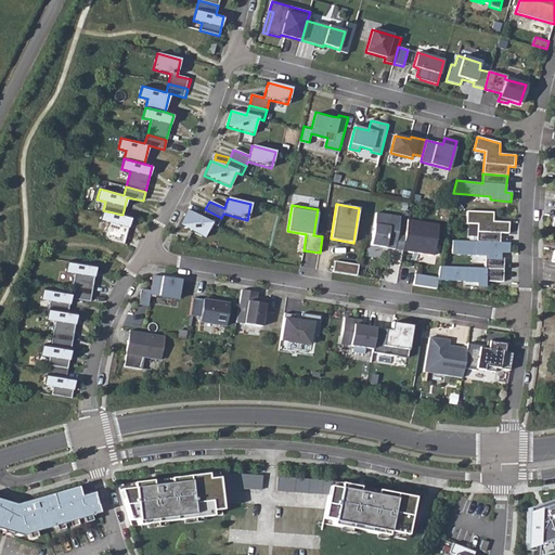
[(221,218),(205,209),(201,218),(186,210),(179,226),(204,239),(211,223),(217,227),(221,218)]
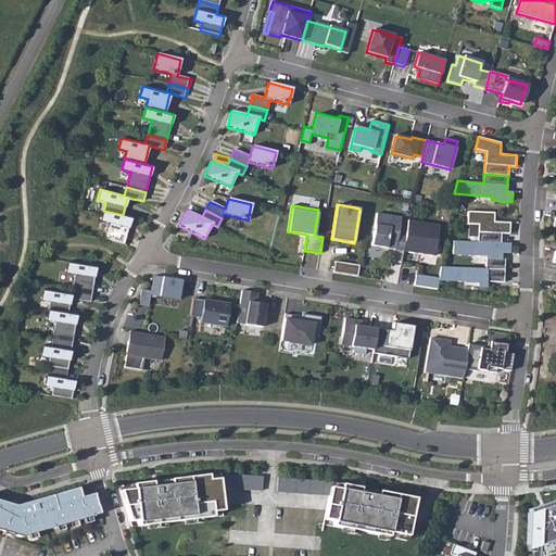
[(109,224),(104,240),(124,245),(131,217),(123,215),(103,211),(100,222),(109,224)]
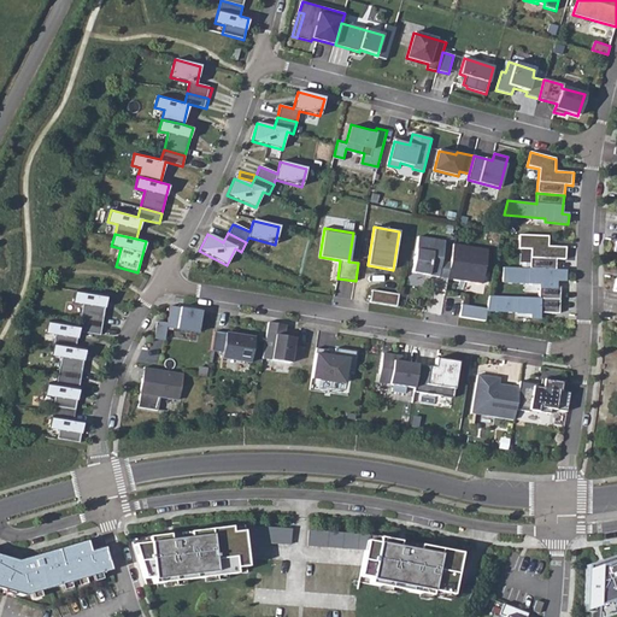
[(547,236),(517,235),(517,250),(529,251),(528,269),(556,270),(556,259),(564,260),(565,247),(547,247),(547,236)]
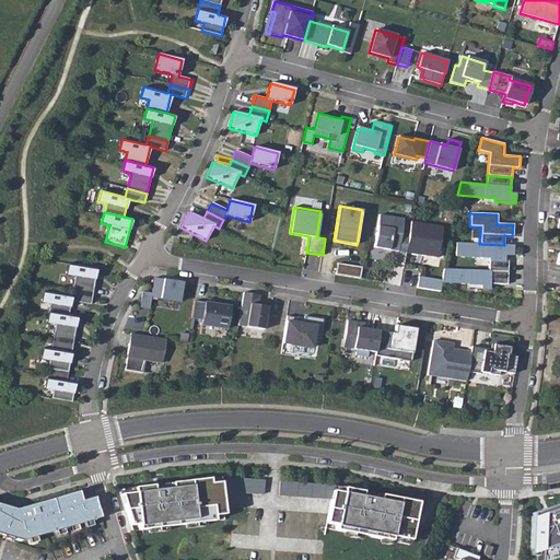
[(404,219),(380,214),(374,247),(398,252),(400,237),(404,219)]
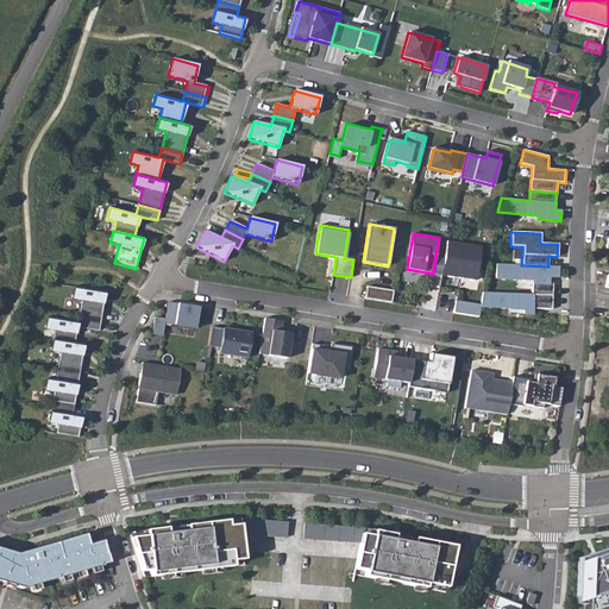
[(444,259),(443,272),(459,275),(459,277),(476,281),(481,246),(447,240),(444,259)]
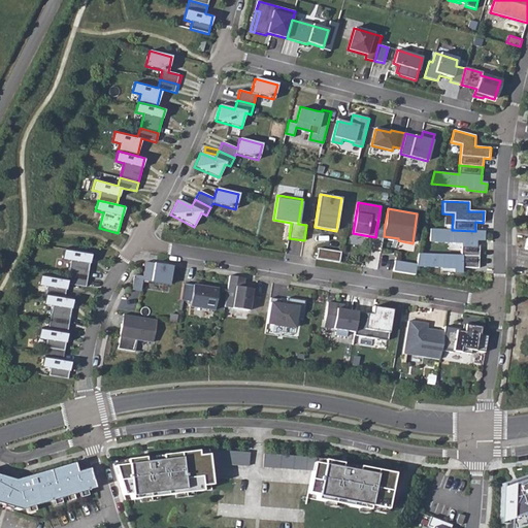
[(385,225),(377,224),(375,237),(383,238),(384,236),(385,225)]
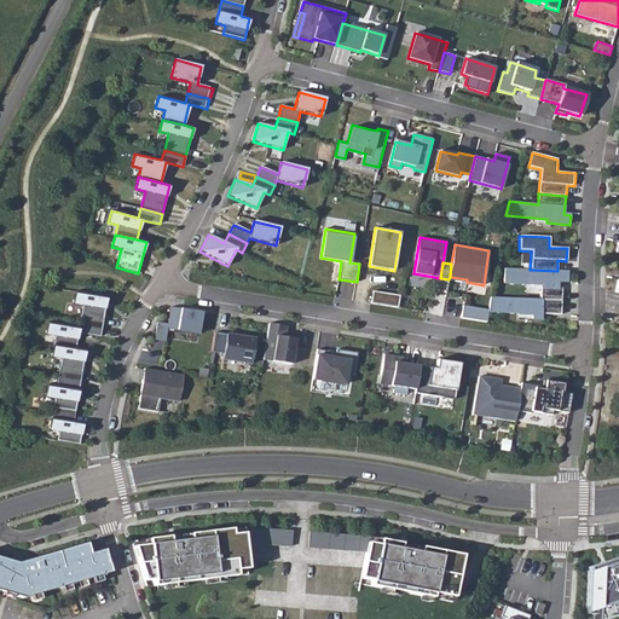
[(530,270),(504,268),(504,283),(541,284),(539,300),(562,301),(562,288),(557,288),(557,281),(568,282),(568,272),(557,271),(530,270)]
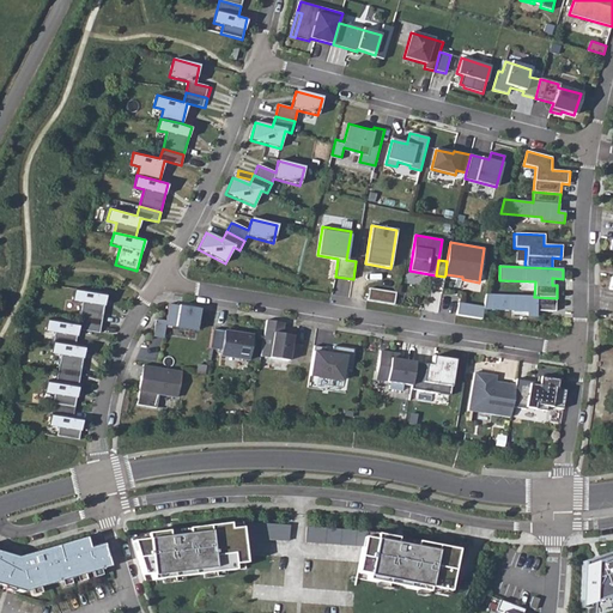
[(82,303),(79,320),(101,323),(105,293),(74,289),(72,301),(82,303)]
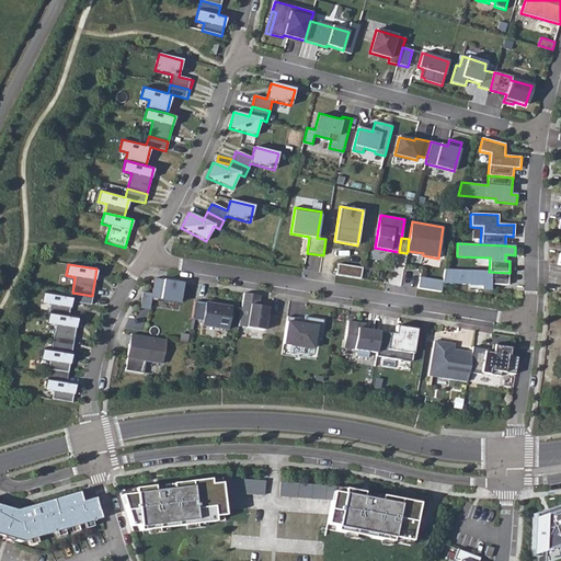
[(361,278),(363,267),(339,264),(336,275),(361,278)]
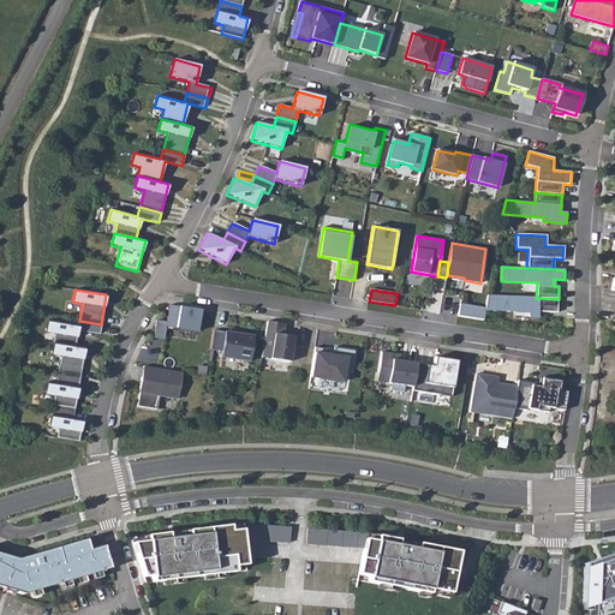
[(536,298),(488,296),(485,309),(485,310),(515,311),(530,312),(530,317),(538,317),(538,312),(557,312),(559,299),(536,298)]
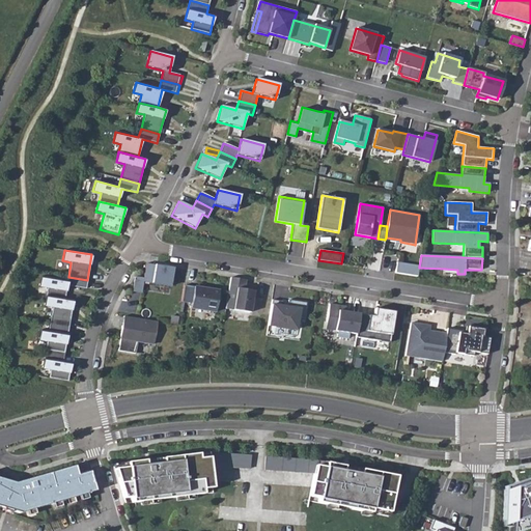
[(397,262),(395,273),(417,277),(419,268),(419,267),(397,262)]
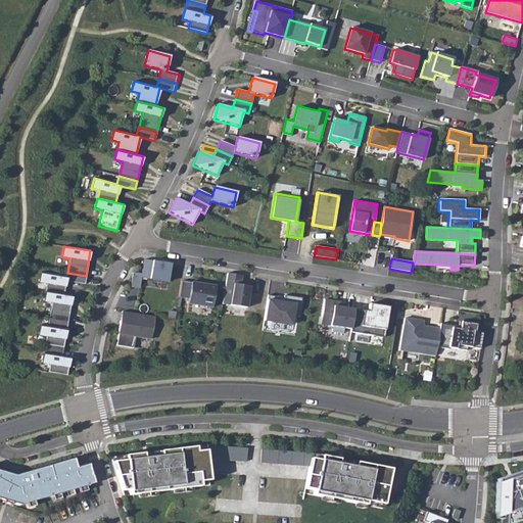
[(171,264),(144,259),(142,274),(141,278),(168,282),(171,264)]
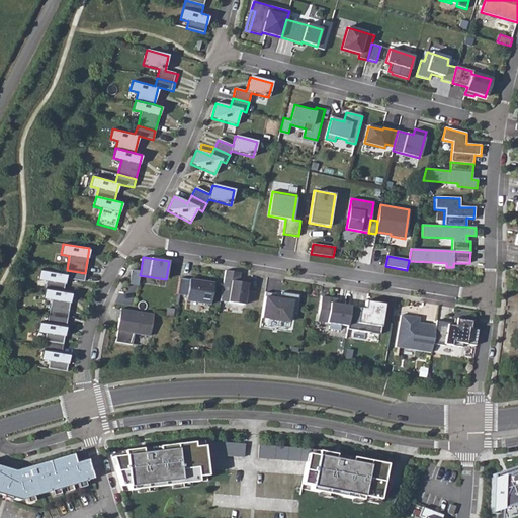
[(46,281),(45,288),(63,291),(65,278),(84,281),(85,273),(67,270),(66,273),(39,269),(38,280),(46,281)]
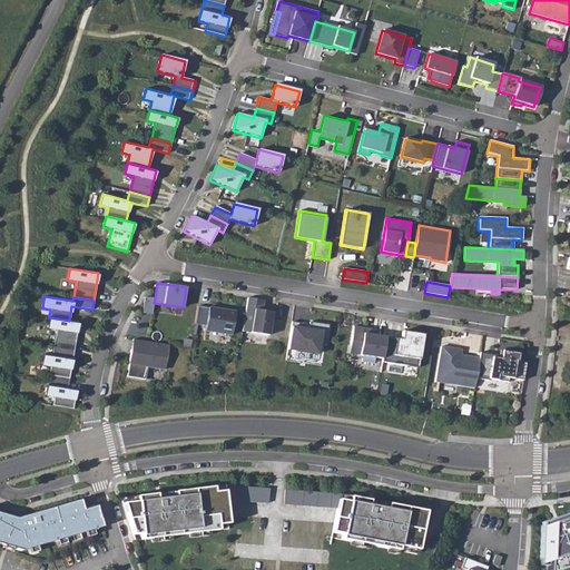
[(154,303),(155,298),(146,297),(143,314),(151,315),(154,303)]
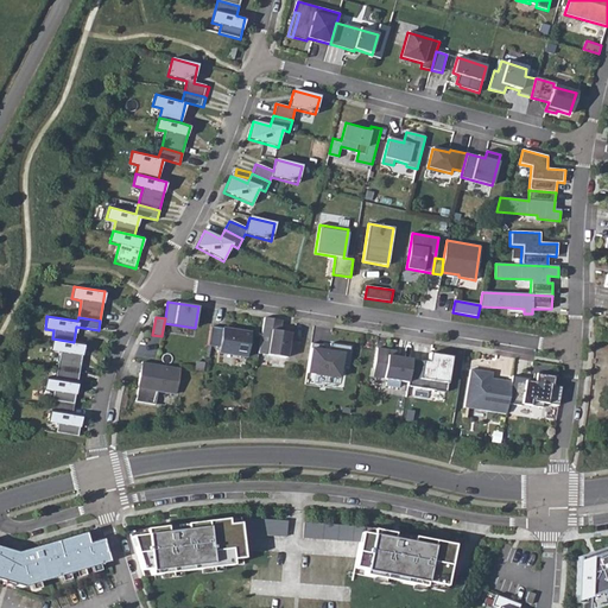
[(282,321),(264,318),(258,354),(286,358),(289,340),(290,334),(280,331),(282,321)]
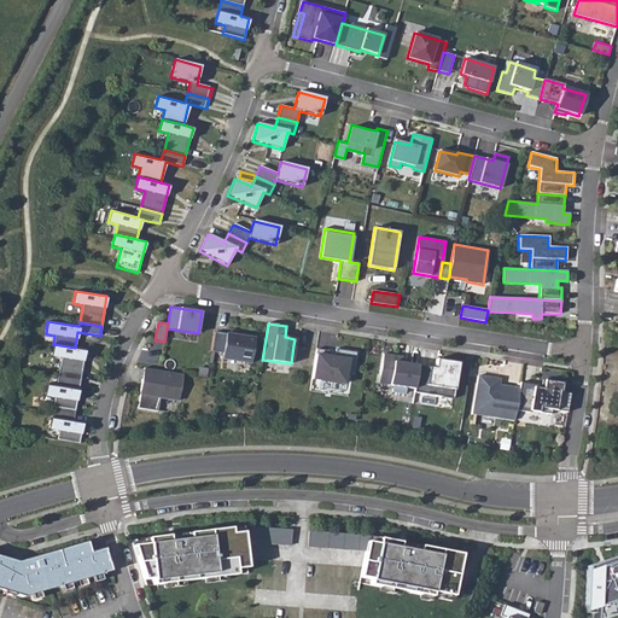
[(226,334),(215,332),(211,351),(222,354),(222,359),(251,363),(255,339),(226,334)]
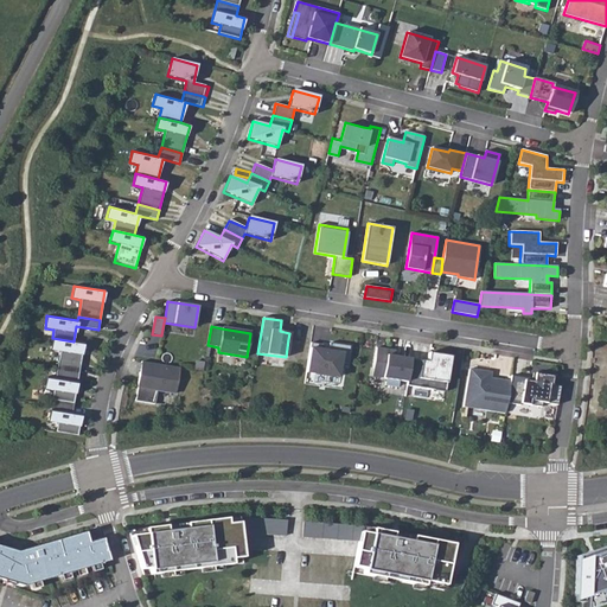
[(59,352),(57,369),(78,372),(83,343),(74,342),(52,338),(51,350),(59,352)]
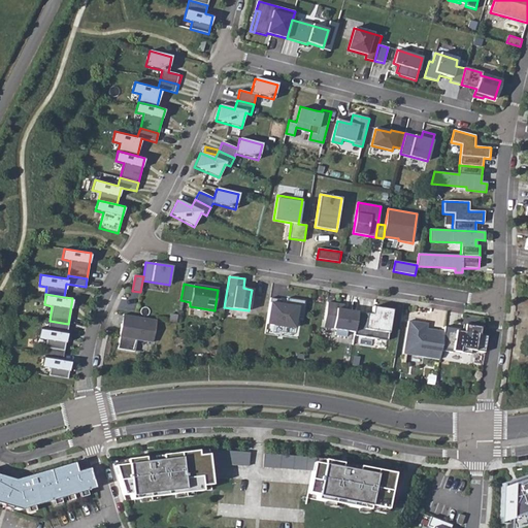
[(262,297),(251,295),(249,310),(249,314),(259,316),(262,297)]
